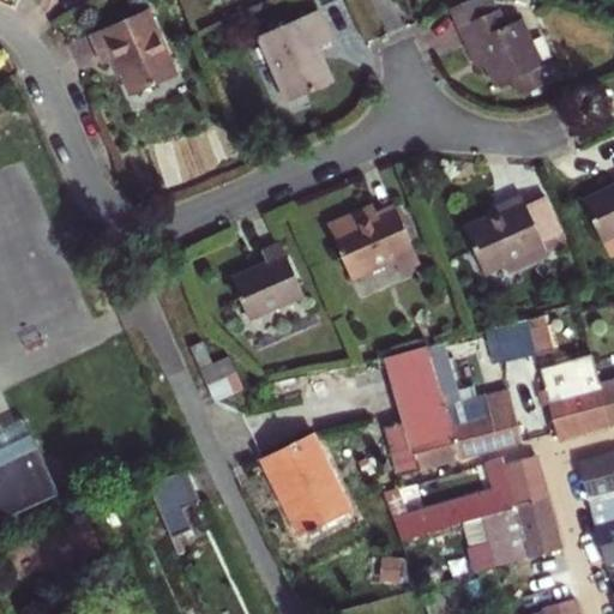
[(479,0),(451,12),(457,26),(470,60),(479,56),(492,88),(507,80),(515,97),(551,83),(545,66),(539,68),(519,20),(501,28),(489,0),(479,0)]
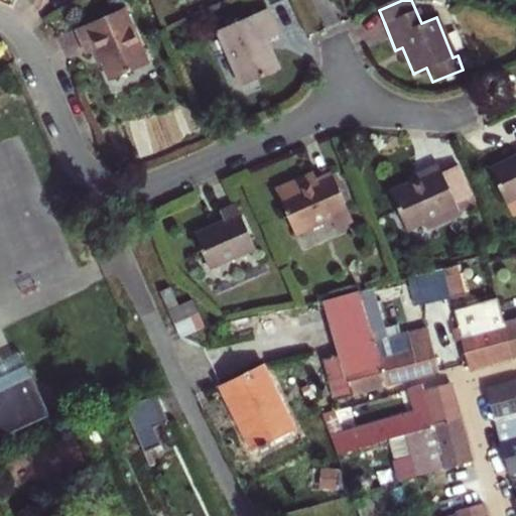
[(146,63),(122,8),(78,28),(88,52),(97,48),(110,79),(146,63)]
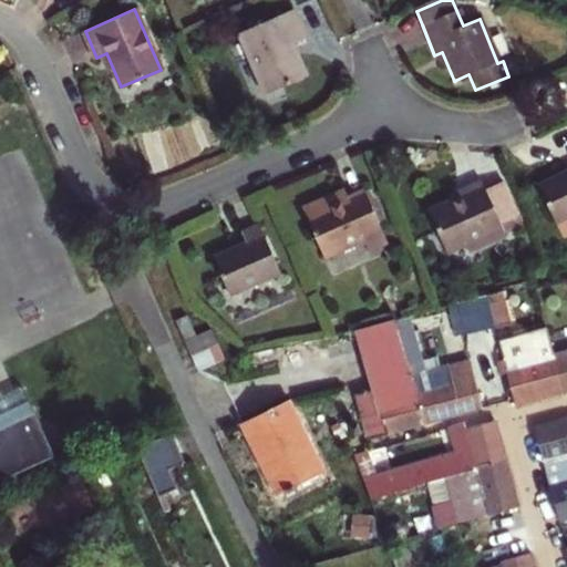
[(303,39),(291,10),(238,32),(265,93),(305,75),(291,44),(303,39)]
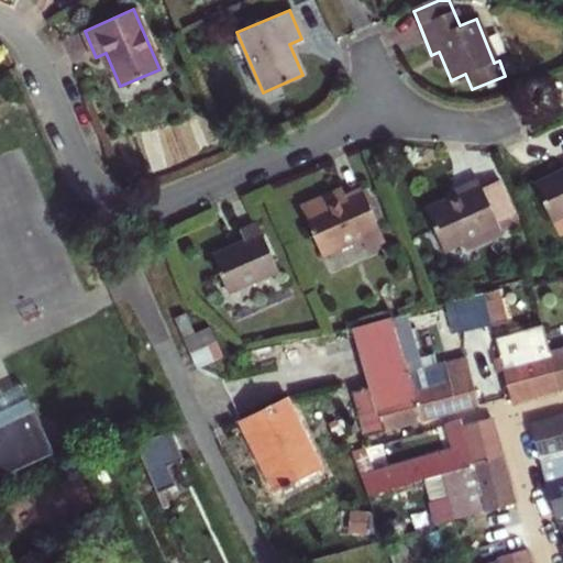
[(551,221),(562,213),(562,168),(533,184),(551,221)]
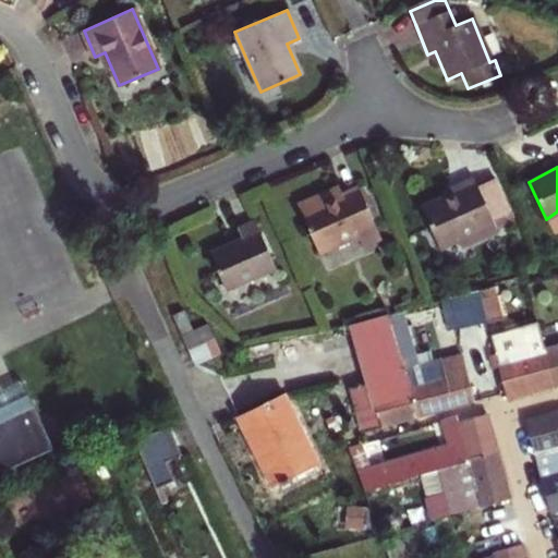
[(495,176),(476,183),(496,228),(514,220),(495,176)]
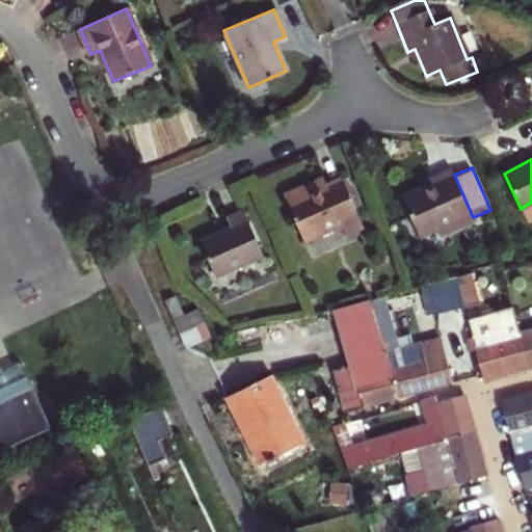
[(434,176),(436,181),(401,196),(418,235),(435,227),(439,233),(473,217),(454,175),(451,169),(434,176)]
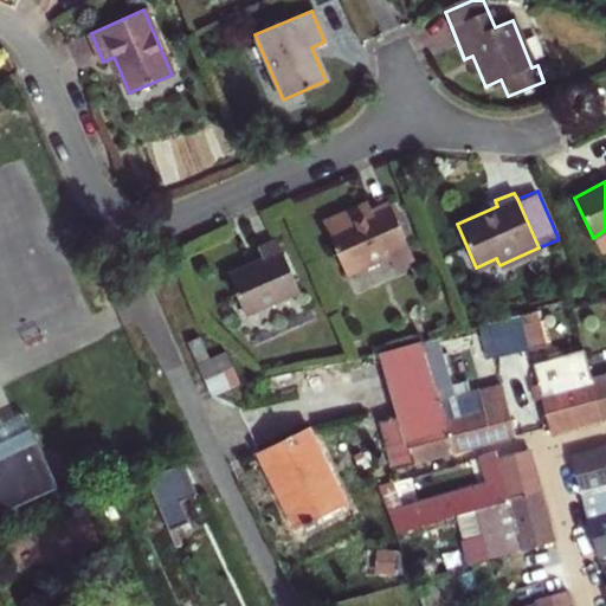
[(358,217),(355,208),(323,223),(345,274),(388,255),(392,265),(412,257),(388,202),(369,212),(358,217)]
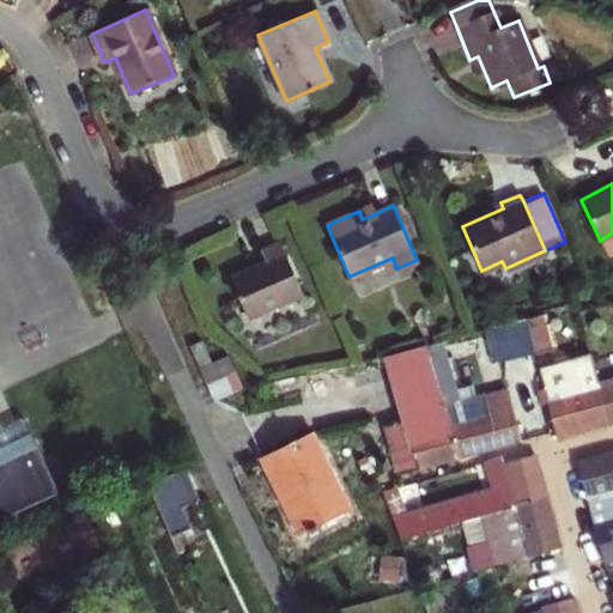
[(374,214),(370,206),(359,211),(362,219),(374,214)]
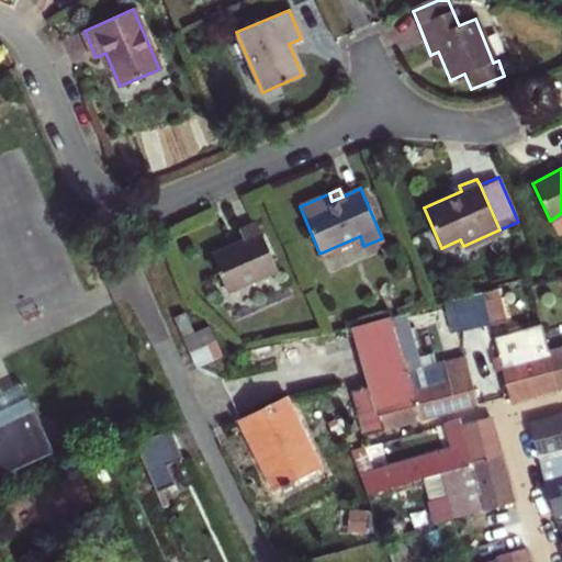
[(238,231),(243,240),(210,255),(226,293),(278,270),(256,223),(238,231)]
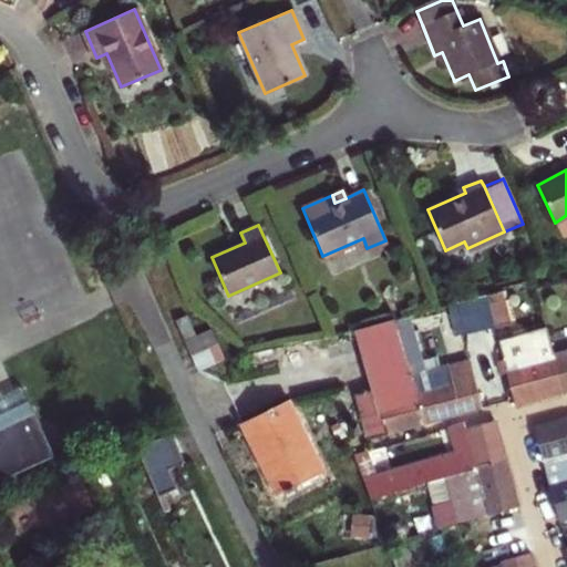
[(500,291),(486,295),(495,327),(508,323),(500,291)]
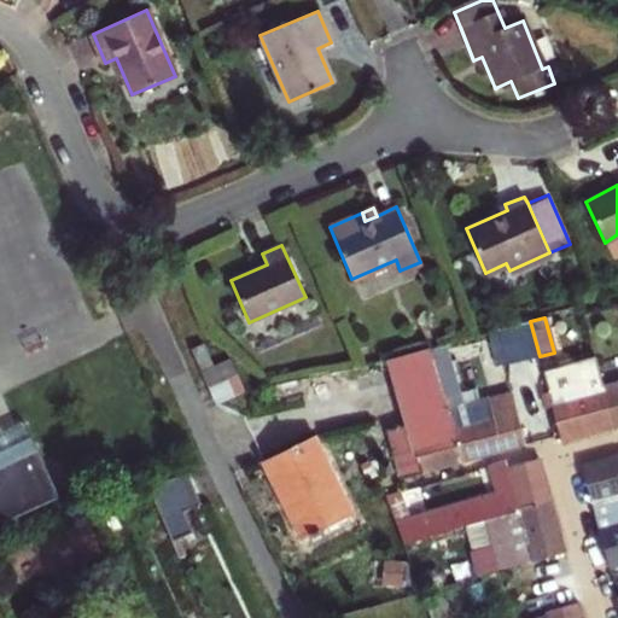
[(540,356),(530,321),(501,328),(511,362),(540,356)]
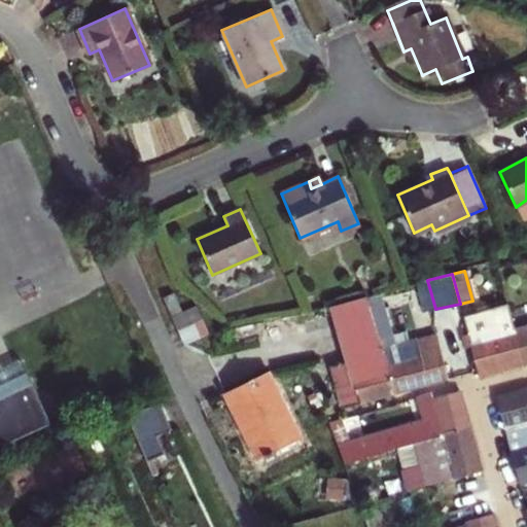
[(179,292),(165,299),(173,316),(187,310),(179,292)]
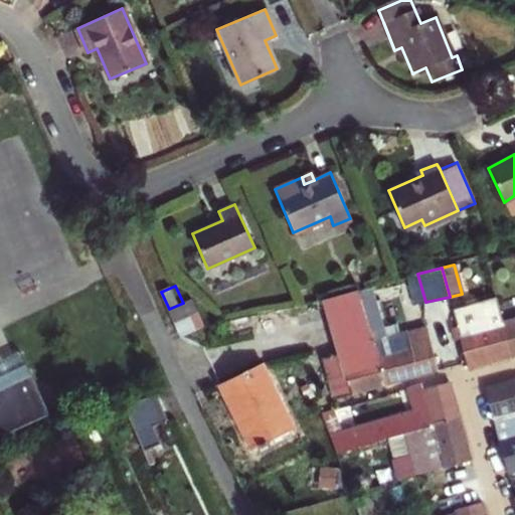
[(385,337),(372,286),(359,290),(383,384),(435,370),(423,327),(385,337)]
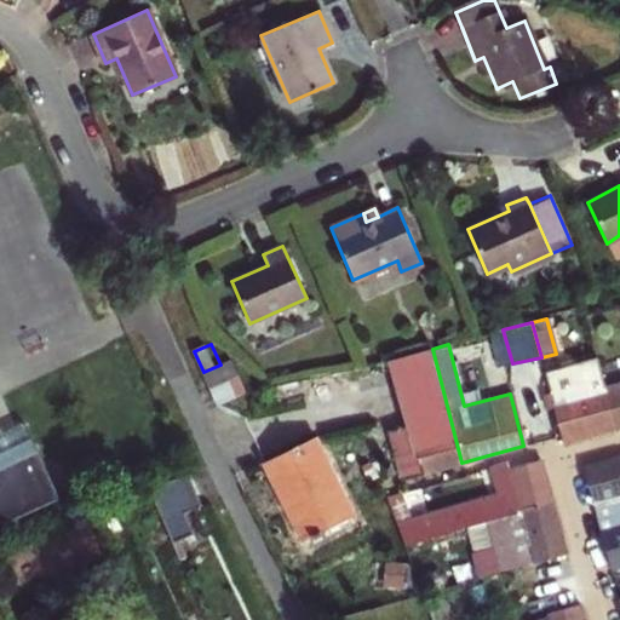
[(390,437),(401,478),(424,472),(461,463),(432,349),(390,359),(408,431),(390,437)]
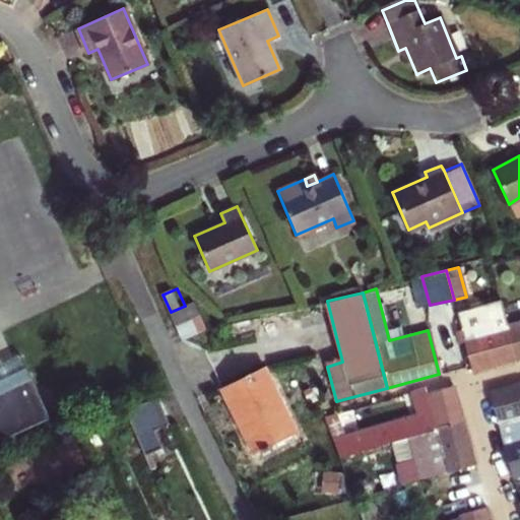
[(517,360),(508,327),(501,301),(457,312),(473,373),(517,360)]
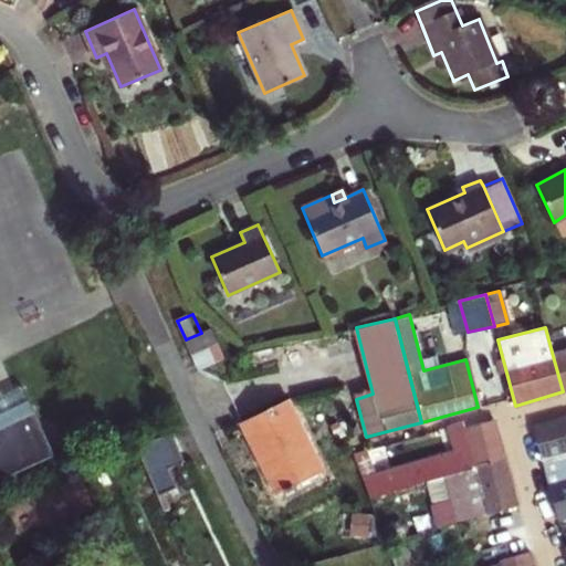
[(186,339),(192,355),(218,343),(211,328),(201,333),(186,339)]
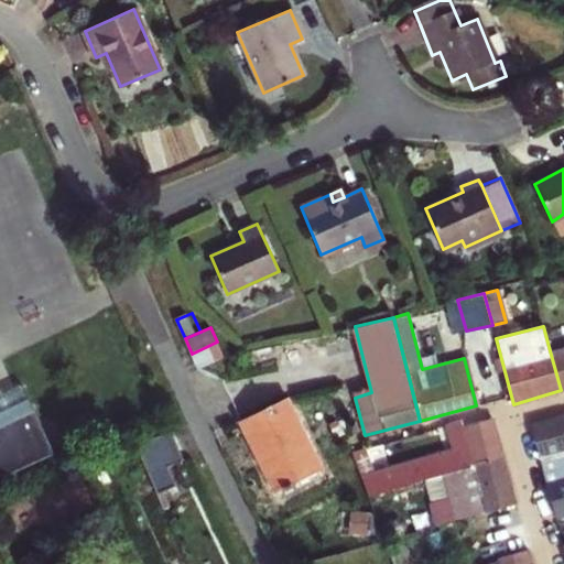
[(192,354),(198,368),(225,358),(217,342),(192,354)]
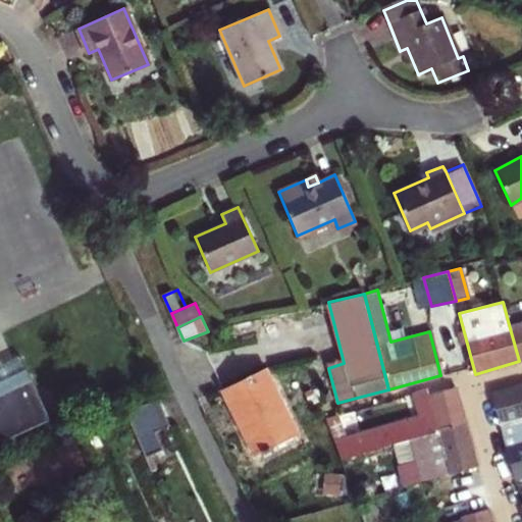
[(521,324),(510,328),(519,361),(521,360),(521,324)]
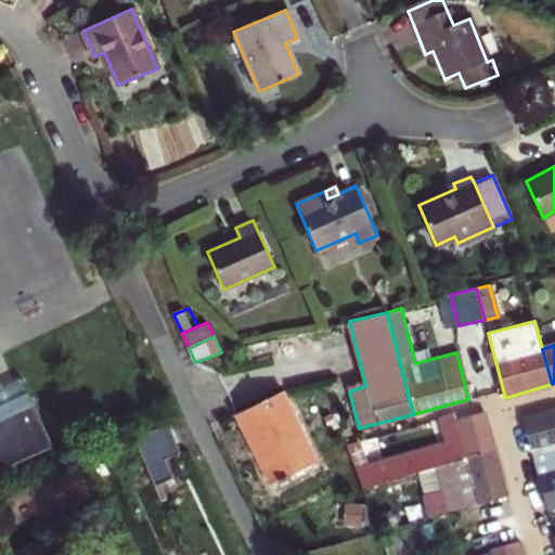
[(0,422),(34,407),(23,383),(0,392),(0,422)]
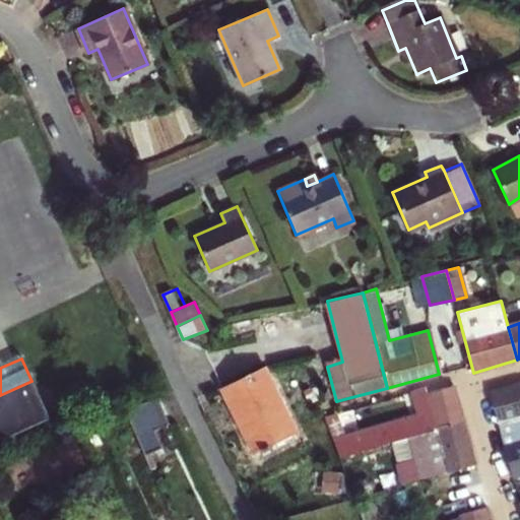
[(247,375),(252,387),(272,379),(265,366),(247,375)]
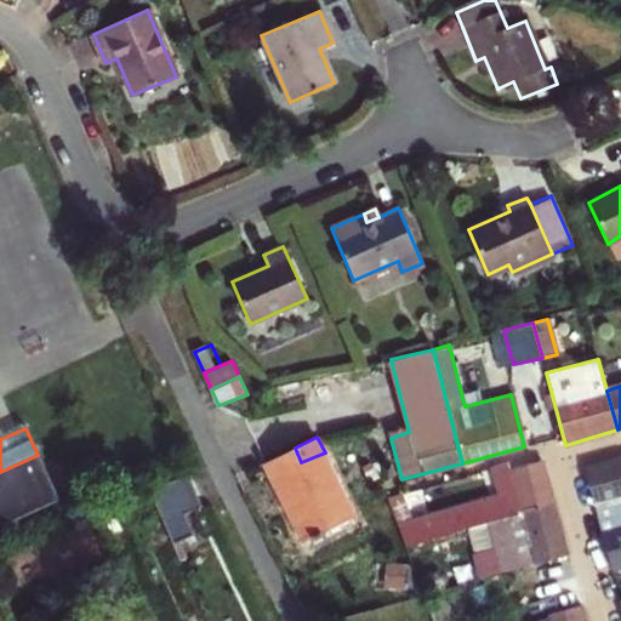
[(301,462),(295,448),(266,462),(274,479),(305,472),(301,462)]
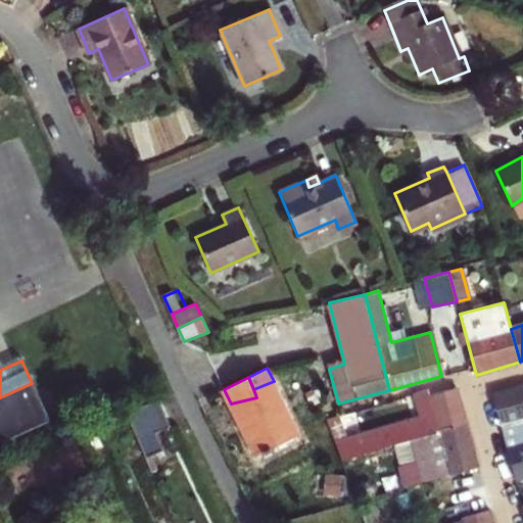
[(253,389),(256,397),(278,391),(274,381),(253,389)]
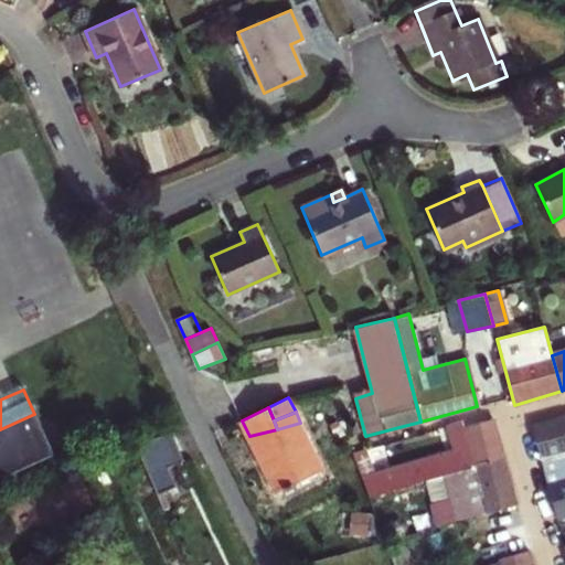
[(0,429),(0,484),(57,459),(35,414),(34,414),(0,429)]
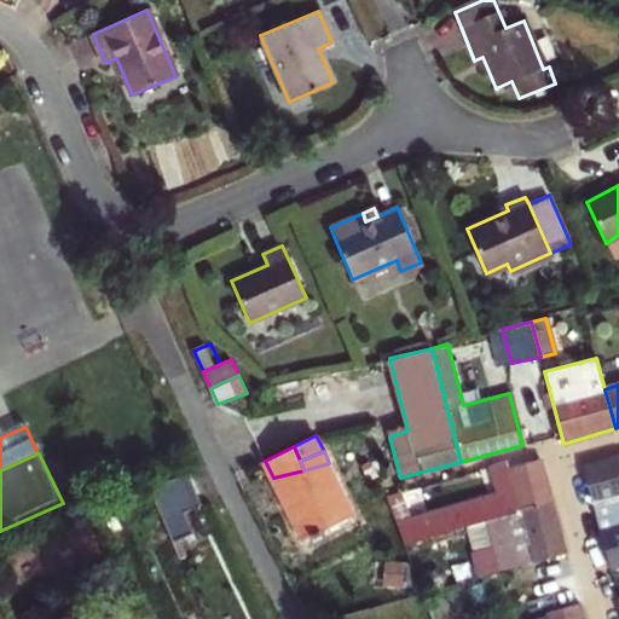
[(618,510),(618,457),(583,468),(597,516),(618,510)]
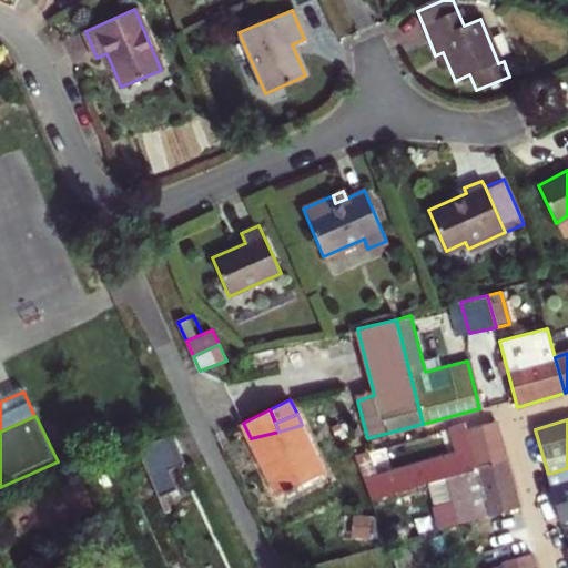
[(377,475),(367,449),(353,454),(371,499),(448,476),(506,459),(496,422),(465,430),(464,425),(448,429),(456,459),(427,467),(425,462),(377,475)]
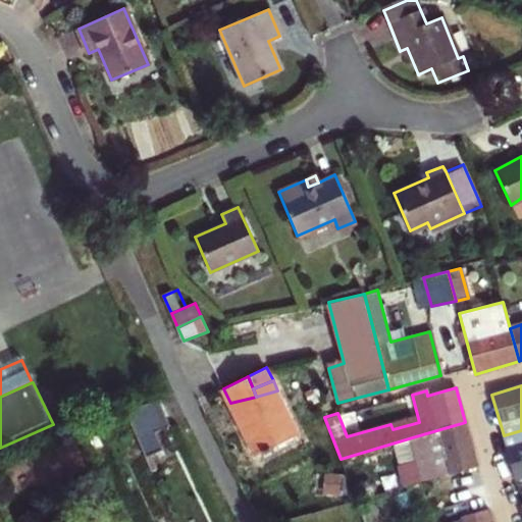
[(256,397),(230,403),(256,454),(298,433),(277,390),(256,397)]
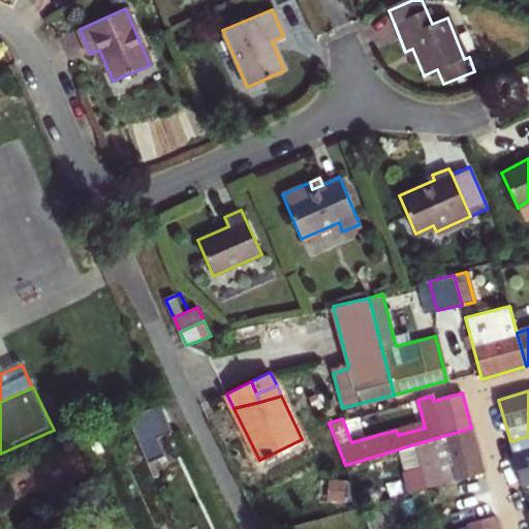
[(176,433),(174,431),(162,406),(128,419),(148,466),(168,457),(160,439),(176,433)]
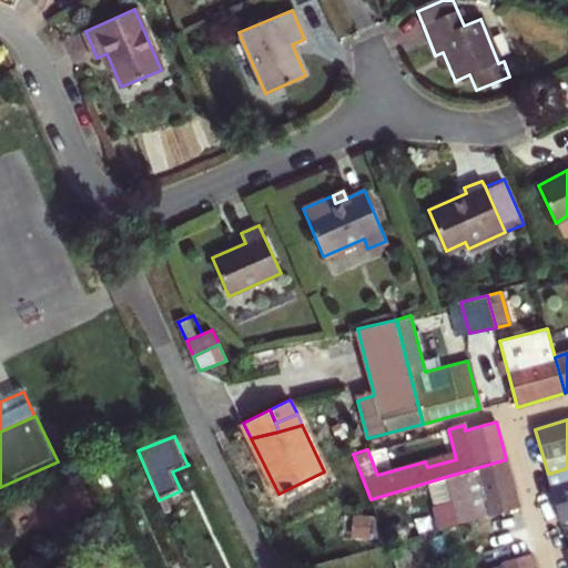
[(448,476),(463,524),(475,519),(519,506),(506,459),(448,476)]
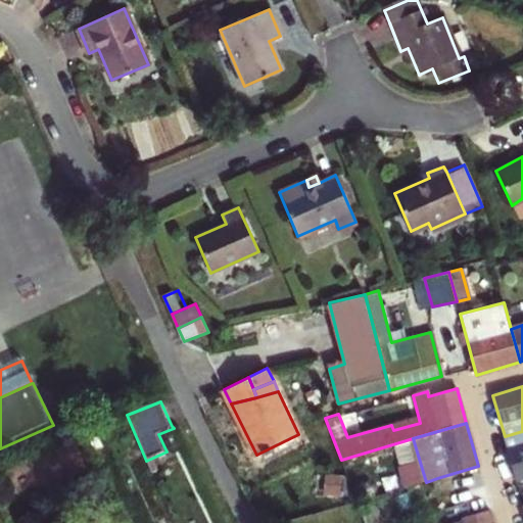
[(522,477),(522,431),(505,436),(516,479),(522,477)]
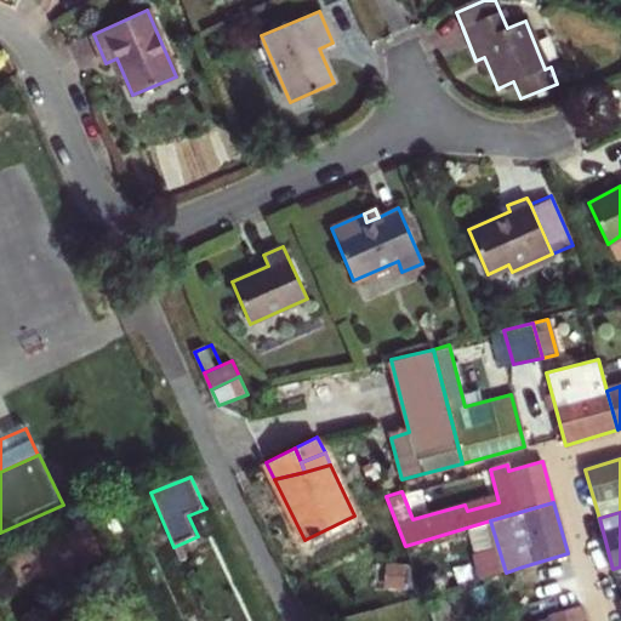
[(519,568),(534,620),(582,607),(580,600),(568,553),(519,568)]
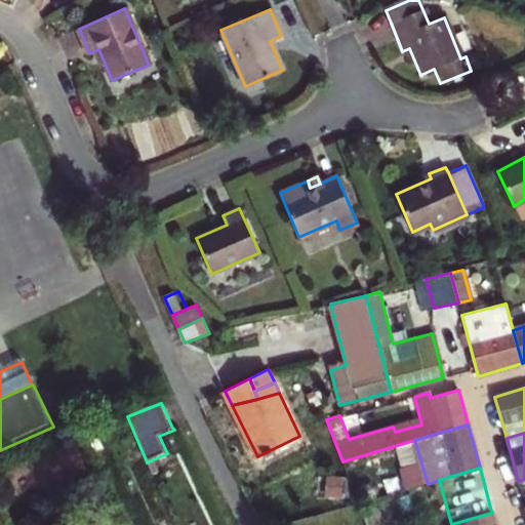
[(495,524),(492,513),(451,524),(450,524),(495,524)]
